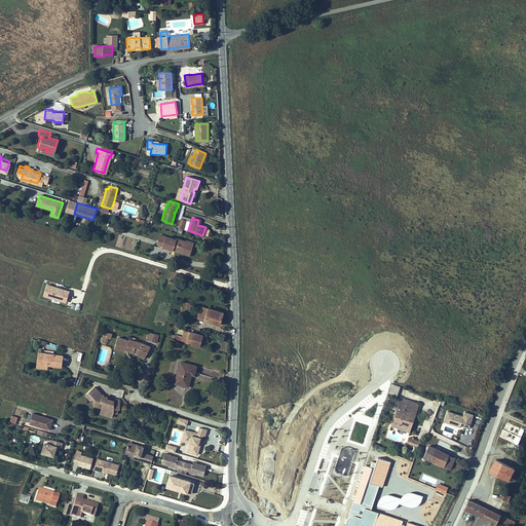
[(157,245),(162,247),(165,236),(160,234),(157,245)]
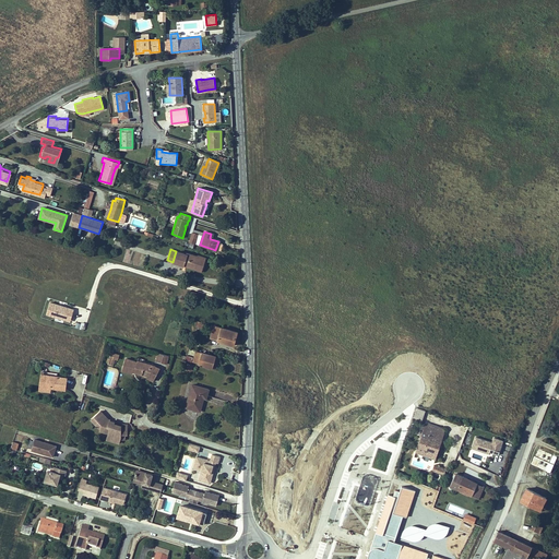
[(187,254),(176,251),(173,262),(183,265),(185,263),(195,266),(202,269),(205,258),(199,256),(198,257),(187,253),(187,254)]
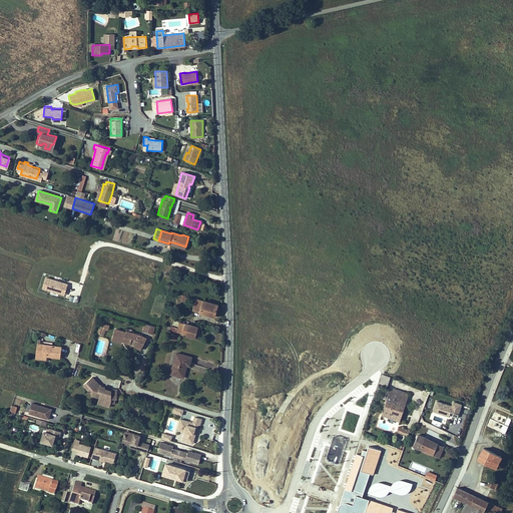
[(64,296),(68,283),(46,277),(42,289),(64,296)]
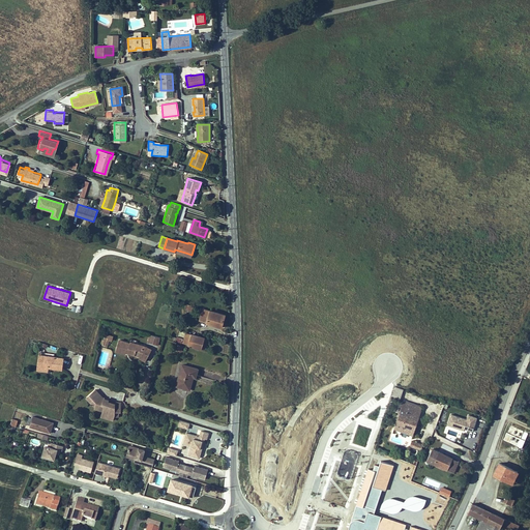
[(199,321),(206,323),(209,311),(203,308),(199,321)]
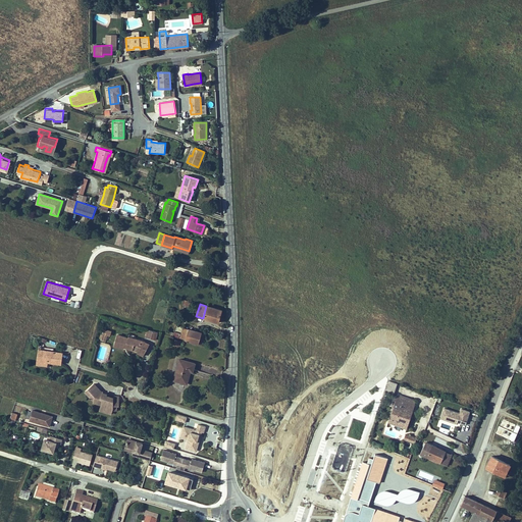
[(222,310),(206,306),(203,318),(218,322),(222,310)]
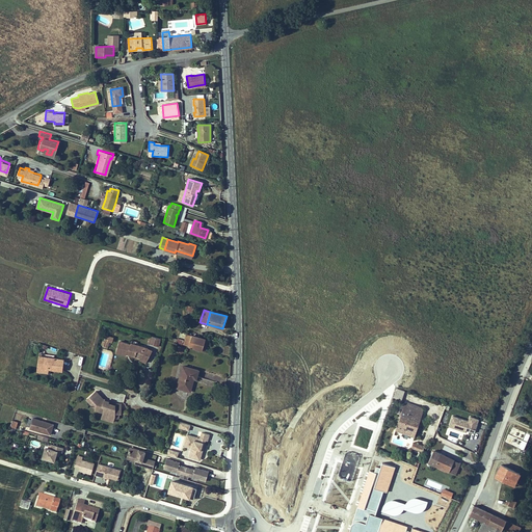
[(191,336),(186,334),(183,345),(188,346),(191,336)]
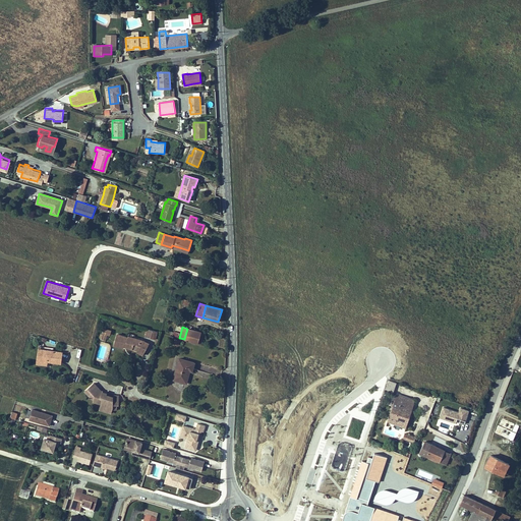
[(156,339),(158,331),(147,329),(145,336),(156,339)]
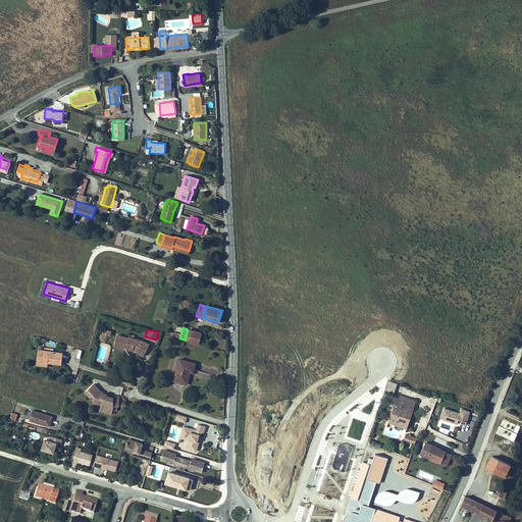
[(185,340),(198,344),(199,340),(201,333),(188,329),(185,340)]
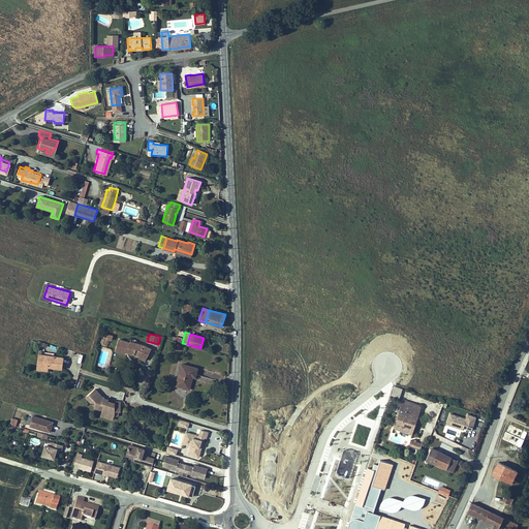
[(146,346),(135,343),(130,341),(129,343),(119,340),(116,350),(124,353),(125,351),(126,350),(127,350),(127,352),(134,354),(135,349),(144,351),(139,358),(145,361),(151,349),(146,346)]
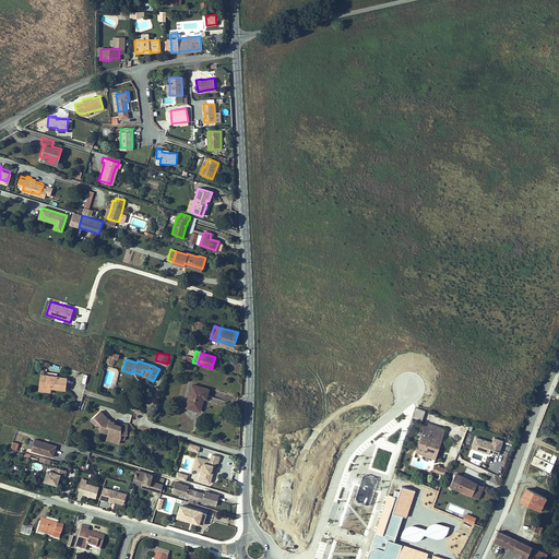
[(39,390),(50,392),(50,391),(51,389),(44,388),(46,375),(42,375),(39,390)]
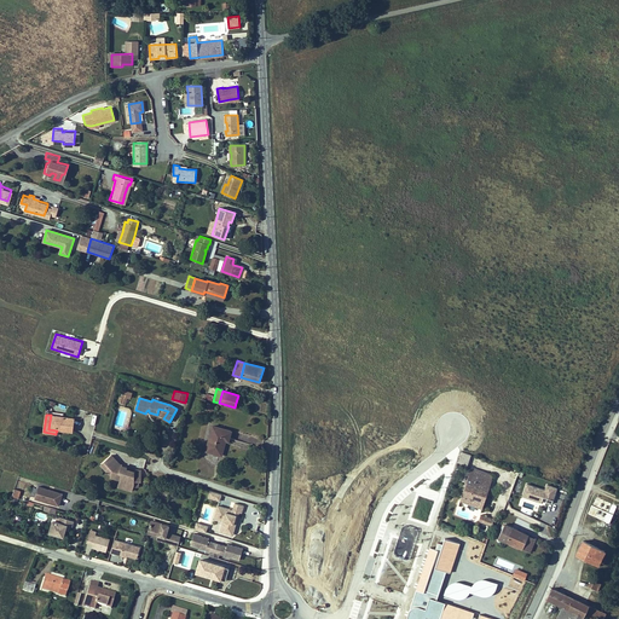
[(73,432),(74,418),(62,417),(51,415),(48,429),(57,431),(57,429),(73,432)]
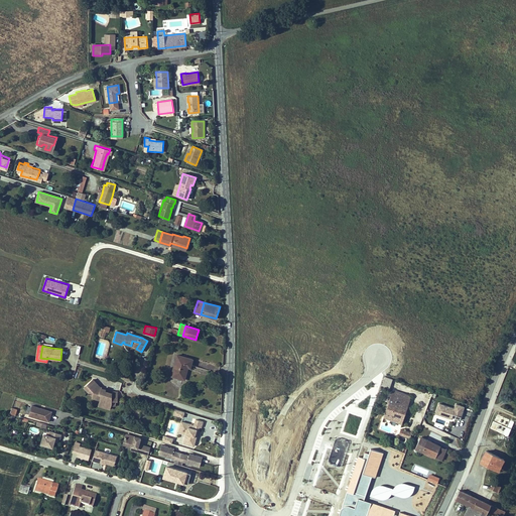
[(192,360),(177,355),(171,376),(182,379),(186,364),(190,366),(192,360)]
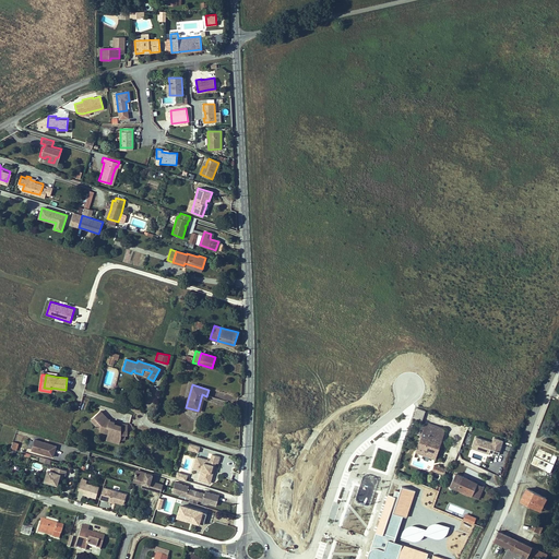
[(206,396),(202,394),(198,411),(200,412),(203,399),(206,399),(206,396)]
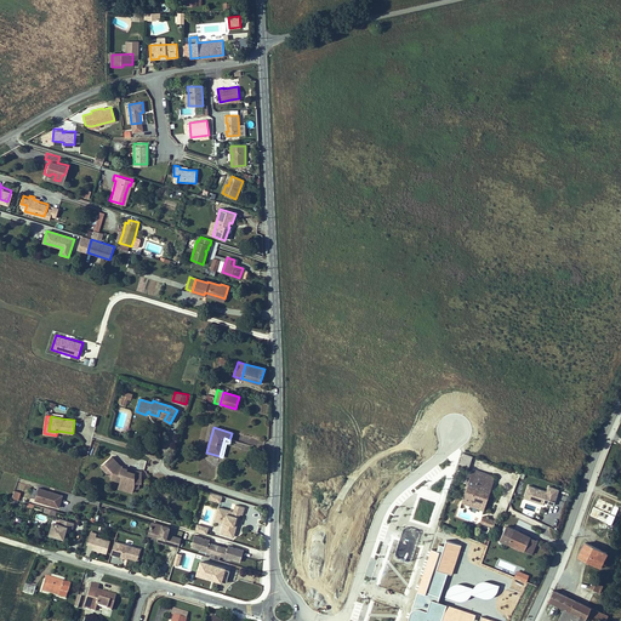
[(469,467),(472,455),(462,453),(460,465),(469,467)]
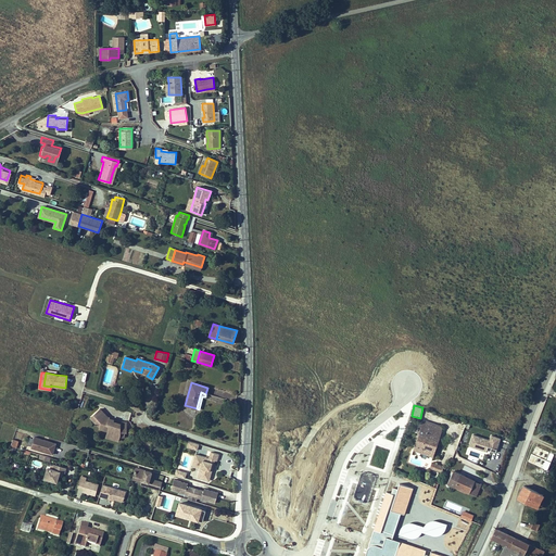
[(99,409),(90,418),(95,424),(98,420),(100,424),(99,428),(108,430),(106,432),(106,436),(113,437),(112,441),(117,442),(119,437),(119,432),(126,432),(126,422),(119,422),(119,424),(113,422),(113,420),(109,419),(109,418),(106,417),(99,409)]
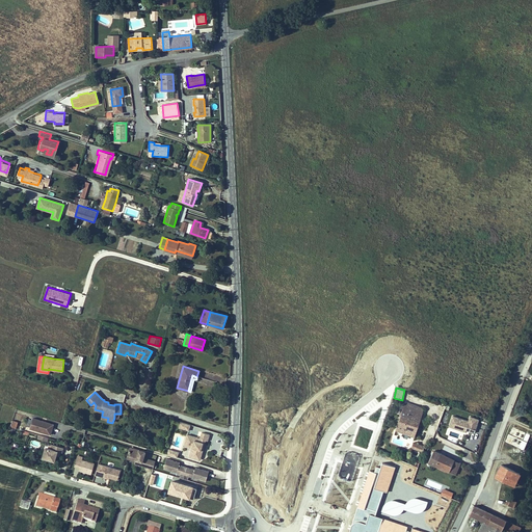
[(404,401),(402,407),(422,414),(424,408),(404,401)]
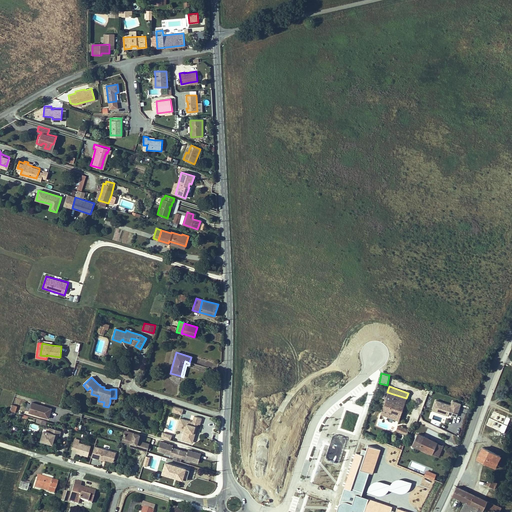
[(399,420),(406,398),(387,392),(380,414),(399,420)]
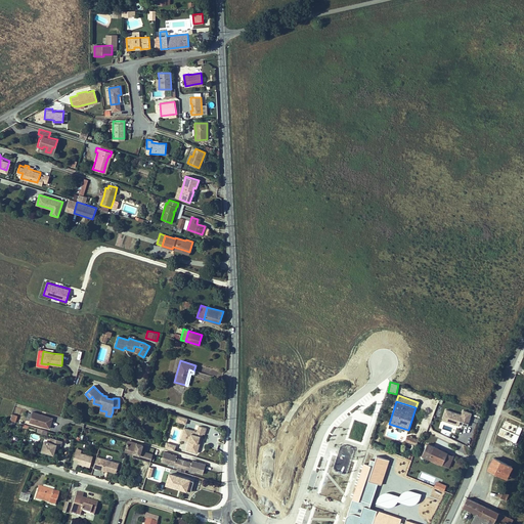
[(463,425),(467,426),(472,413),(463,410),(462,415),(445,409),(442,420),(451,423),(451,421),(459,424),(460,421),(461,421),(464,422),(463,425)]
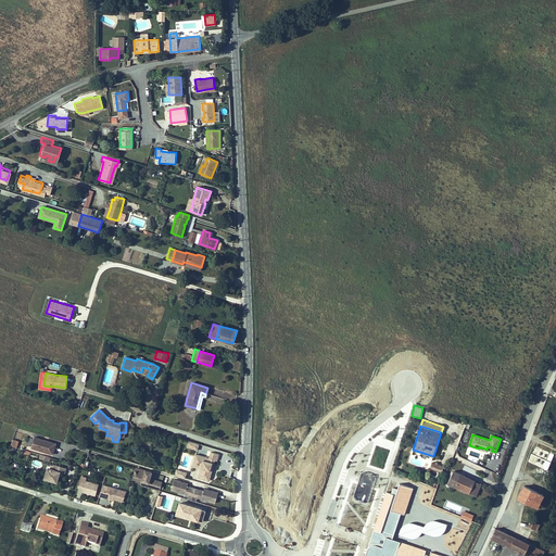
[(57,444),(35,438),(32,447),(53,454),(57,444)]
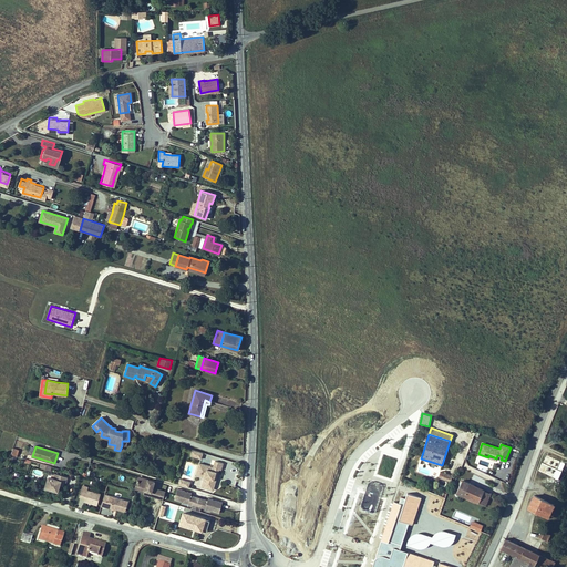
[(555,460),(544,454),(542,460),(553,464),(555,460)]
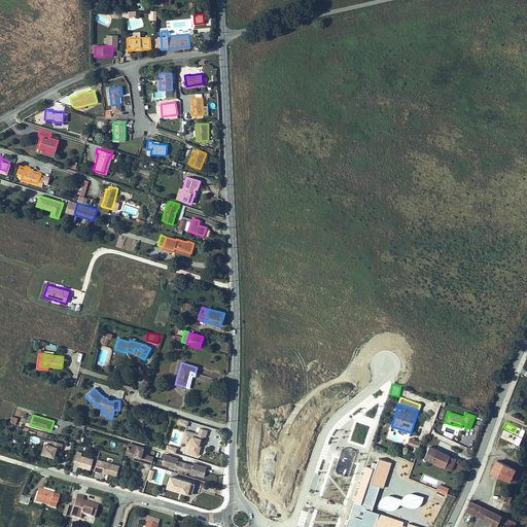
[(205,436),(207,430),(200,428),(198,433),(185,430),(182,441),(189,443),(191,444),(189,448),(187,447),(186,452),(196,455),(200,441),(201,442),(203,435),(205,436)]
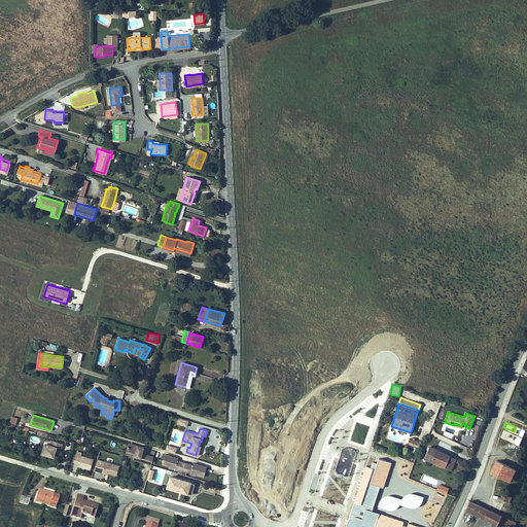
[(273,437),(274,429),(266,429),(266,436),(273,437)]
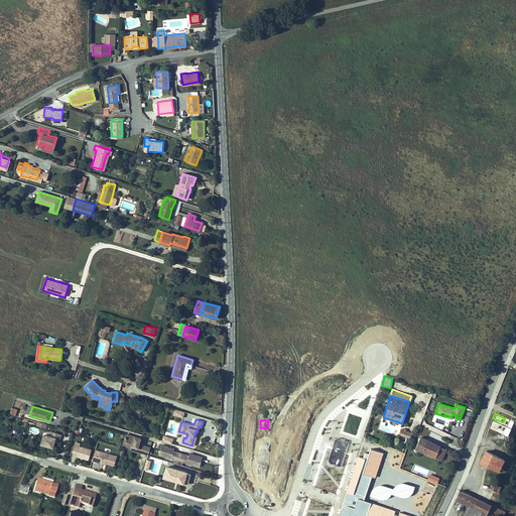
[(411,433),(401,429),(399,434),(410,438),(411,433)]
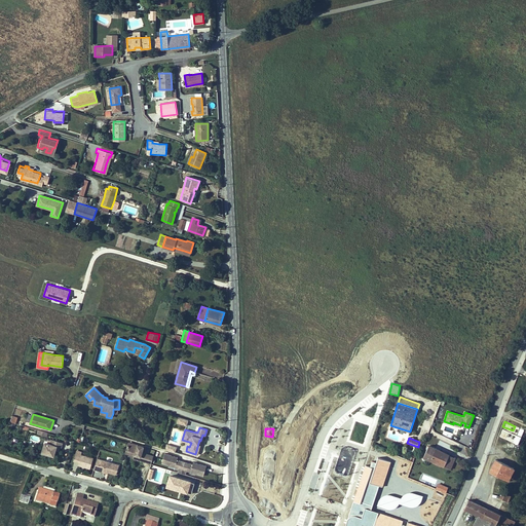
[(62,448),(63,443),(51,440),(50,444),(44,443),(42,452),(53,456),(57,447),(62,448)]
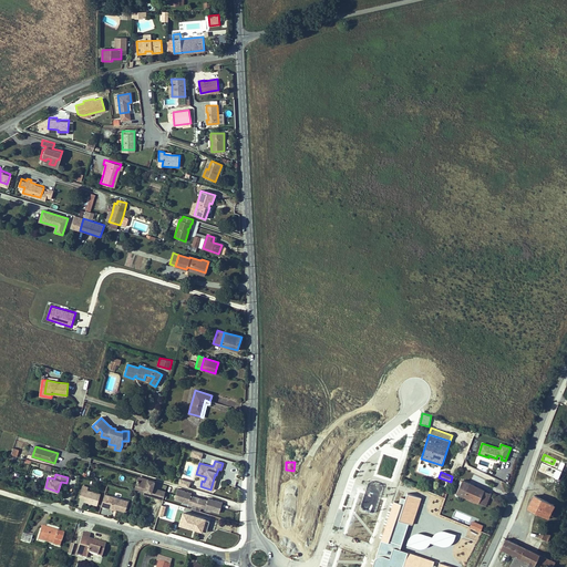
[(154,482),(138,477),(136,485),(145,487),(145,491),(143,494),(155,497),(156,492),(152,491),(153,487),(154,482)]
